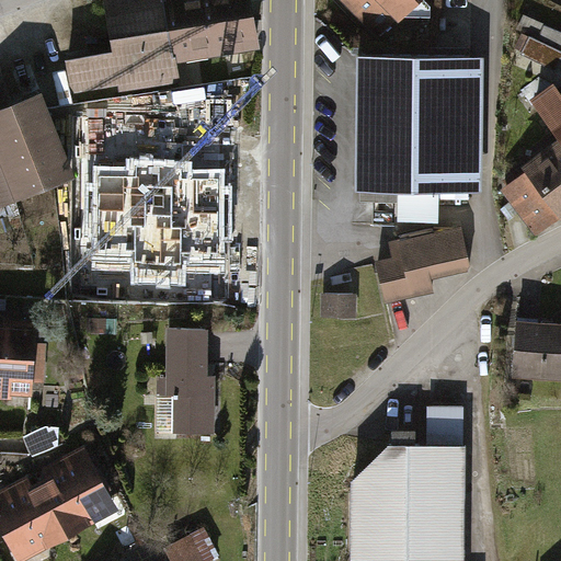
[(106,0),(114,53),(61,60),(63,68),(43,70),(47,100),(67,98),(68,102),(178,86),(173,63),(259,49),(251,0),(106,0)]
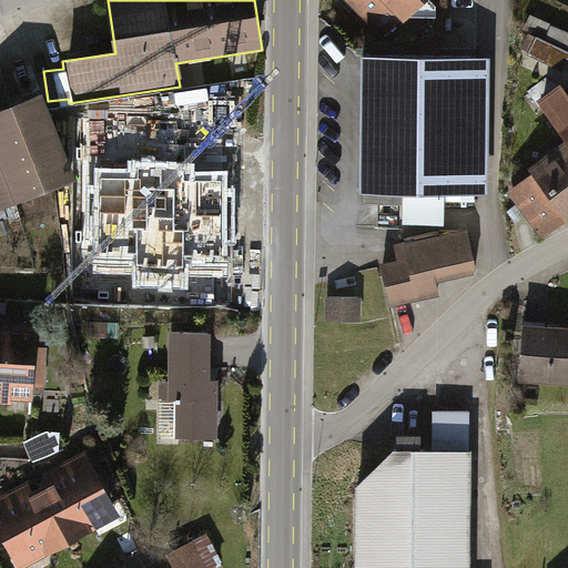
[(343,0),(384,41),(425,0),(343,0)]
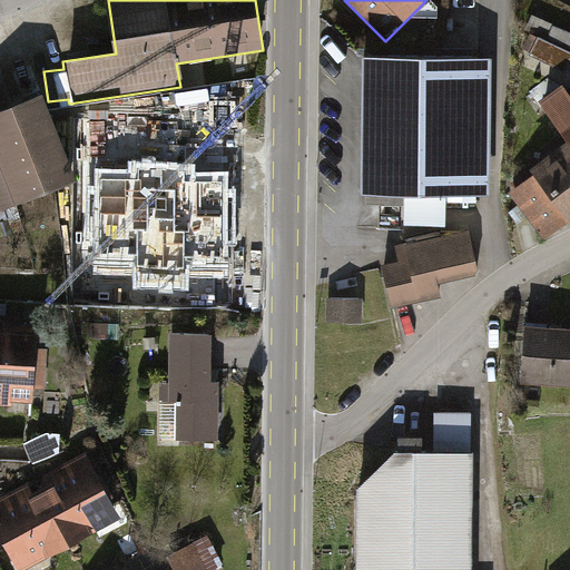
[(569,30),(540,17),(532,33),(569,49),(569,30)]
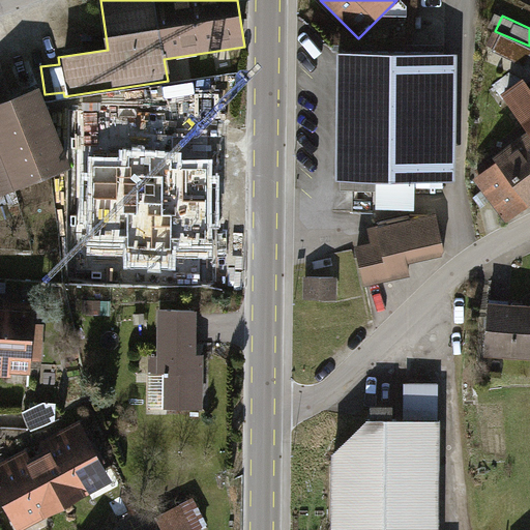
[(343,182),(453,183),(454,53),(344,52),(343,182)]
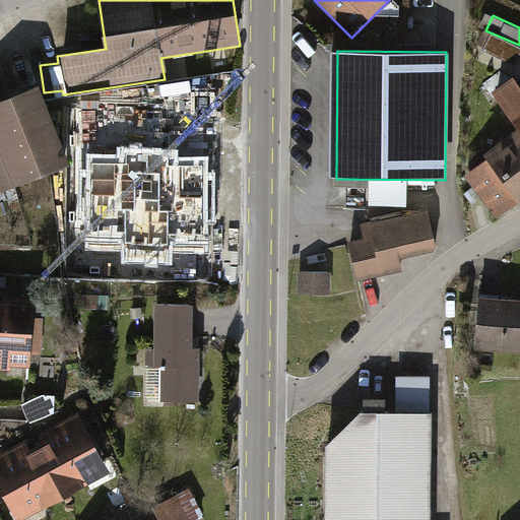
[(37,85),(0,101),(0,191),(69,163),(37,85)]
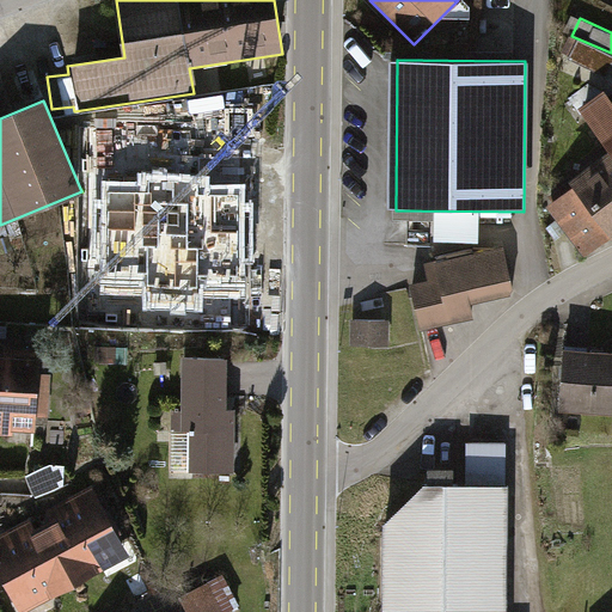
[(611,153),(545,203),(583,254),(611,231),(611,115),(599,126),(611,142),(611,153)]
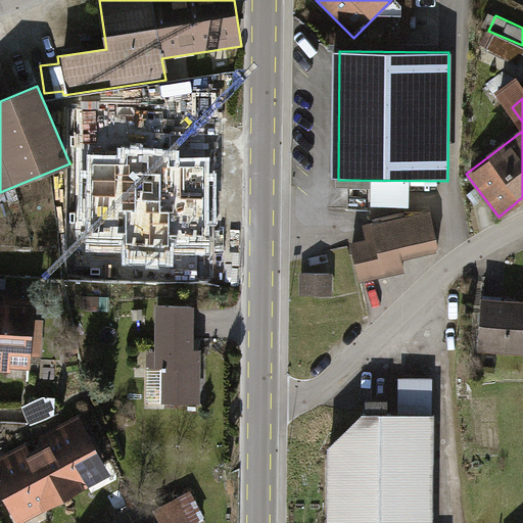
[(119,155),(89,155),(89,171),(81,171),(81,224),(87,224),(87,243),(123,243),(123,267),(175,267),(175,249),(211,249),(211,225),(218,225),(218,173),(210,173),(210,158),(180,158),(180,149),(119,149),(119,155)]
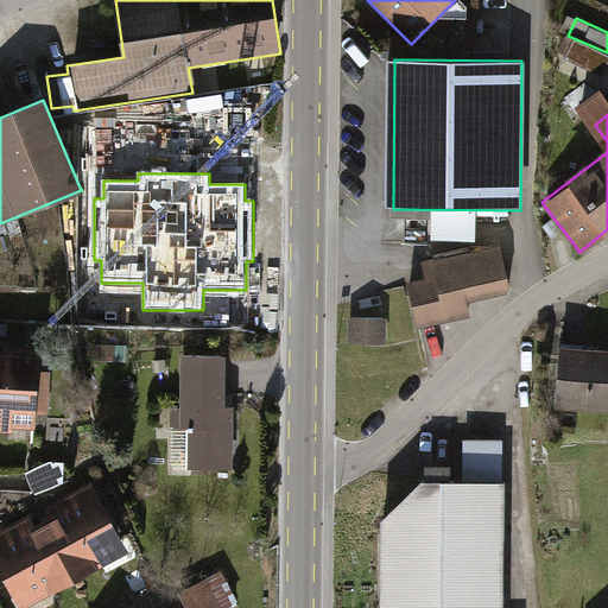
[(508,245),(442,260),(444,272),(413,279),(424,329),(480,317),(477,303),(519,293),(508,245)]
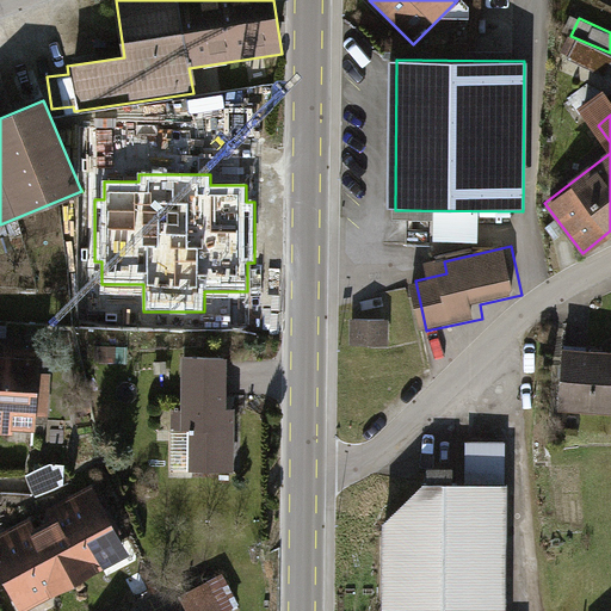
[(396,320),(357,321),(357,352),(396,352),(396,320)]
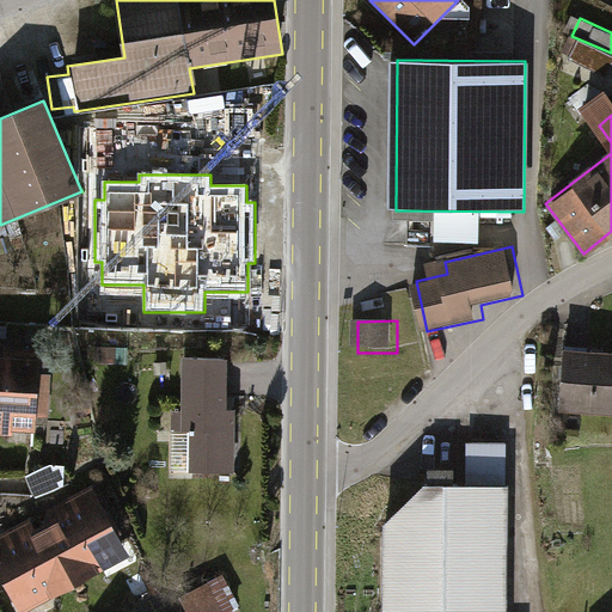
[(611,355),(573,350),(565,411),(611,417),(611,355)]
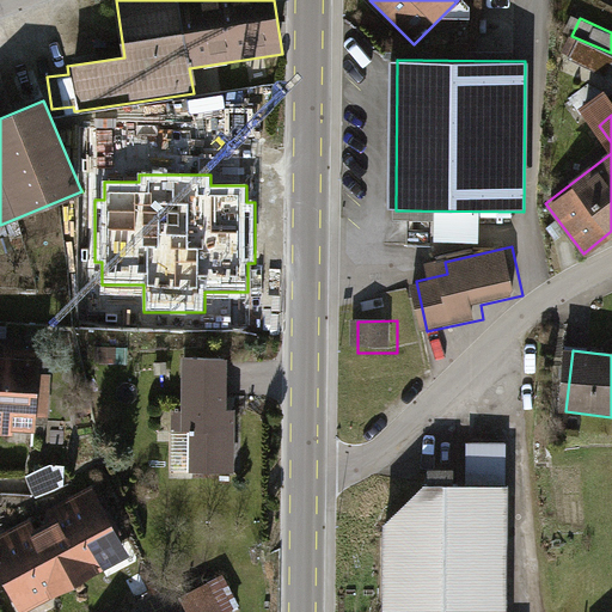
[(130,352),(97,352),(97,369),(130,368),(130,352)]
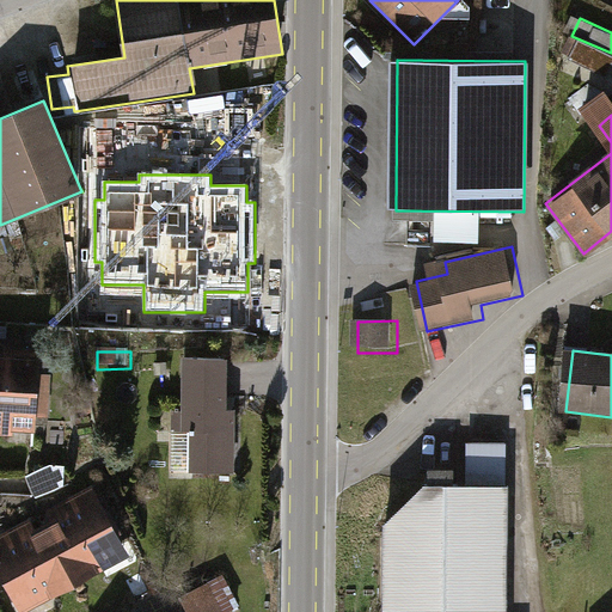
[(35,356),(0,355),(0,436),(11,438),(11,432),(31,432),(31,418),(53,418),(53,378),(35,378),(35,356)]
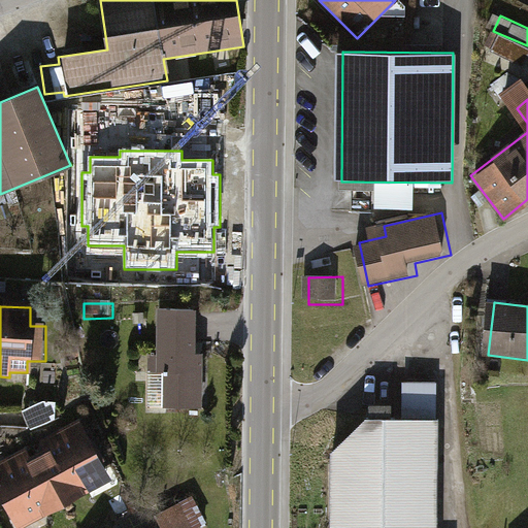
[(194,312),(154,312),(155,372),(162,372),(162,408),(202,408),(202,355),(194,355),(194,312)]
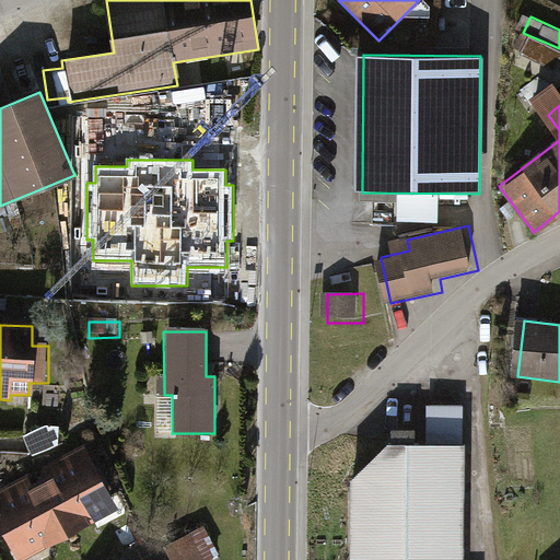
[(467,408),(429,407),(429,434),(466,435),(467,408)]
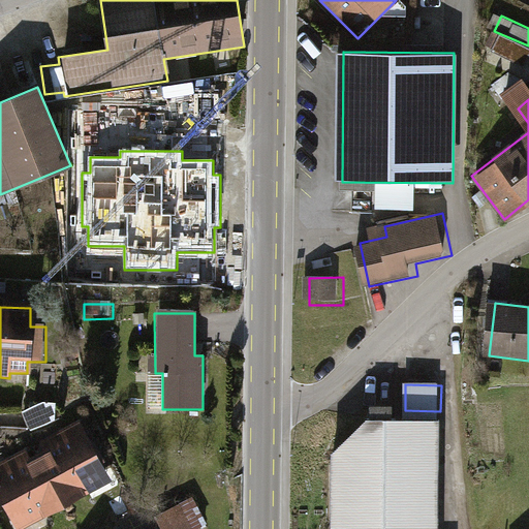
[(438,528),(439,414),(364,414),(321,453),(320,528),(438,528)]
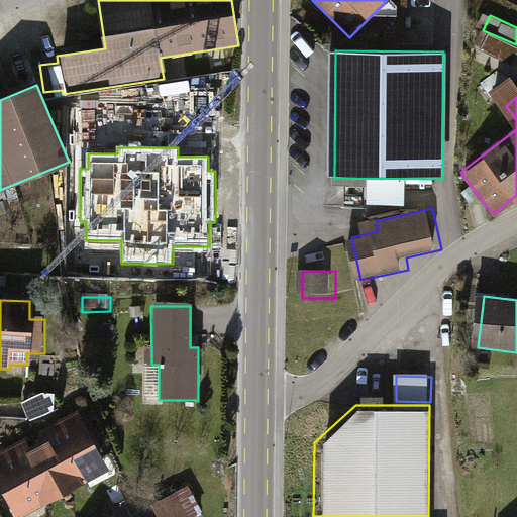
[(81,413),(34,438),(67,497),(113,472),(81,413)]
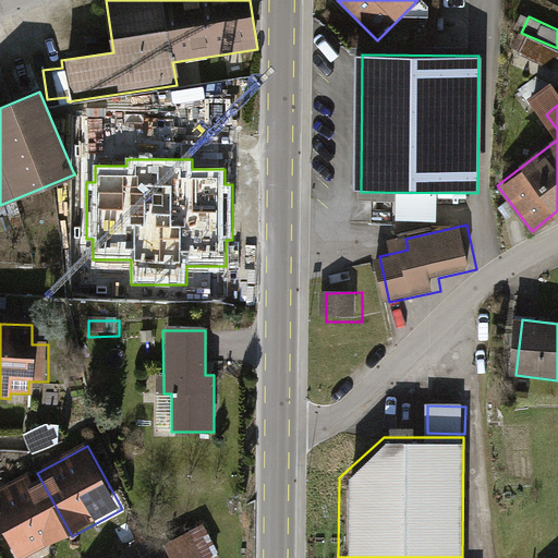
[(37,473),(0,492),(0,523),(19,557),(32,557),(72,536),(37,473)]
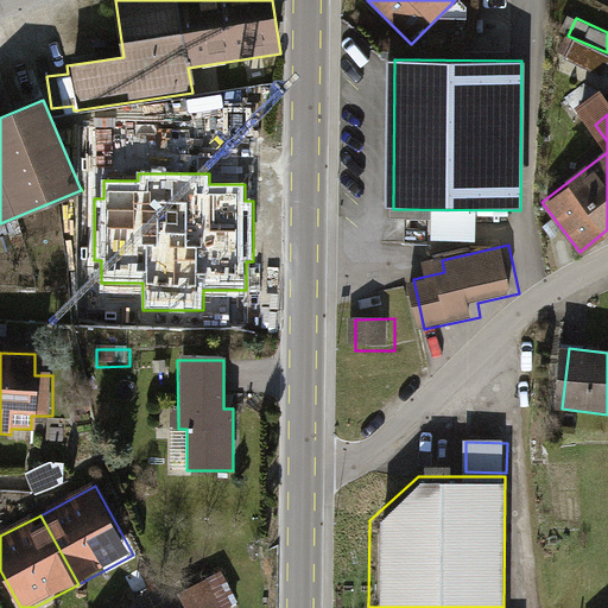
[(242,607),(226,576),(190,595),(196,607),(242,607)]
